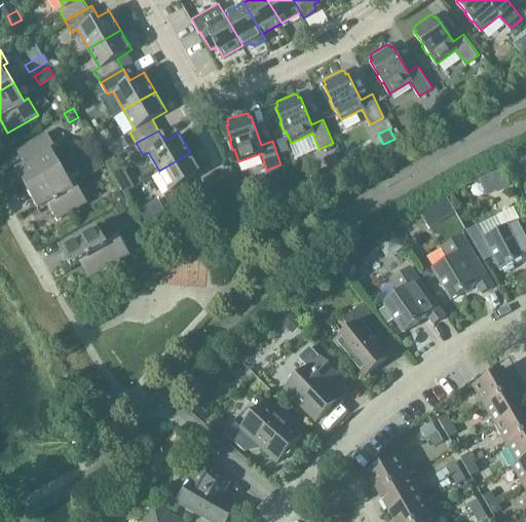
[(16,169),(28,189),(63,169),(52,150),(57,148),(47,132),(16,149),(26,163),(16,169)]
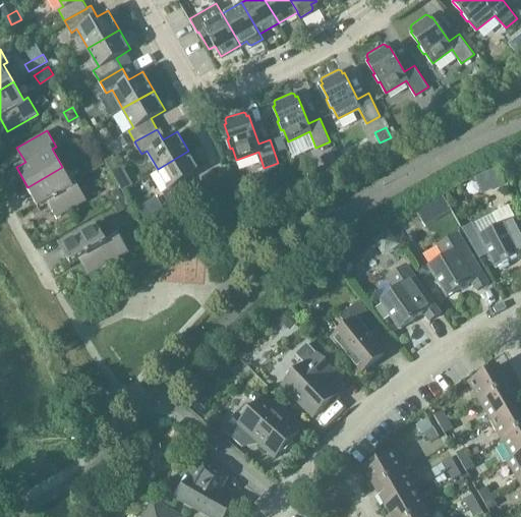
[(127,131),(119,135),(124,146),(132,140),(127,131)]
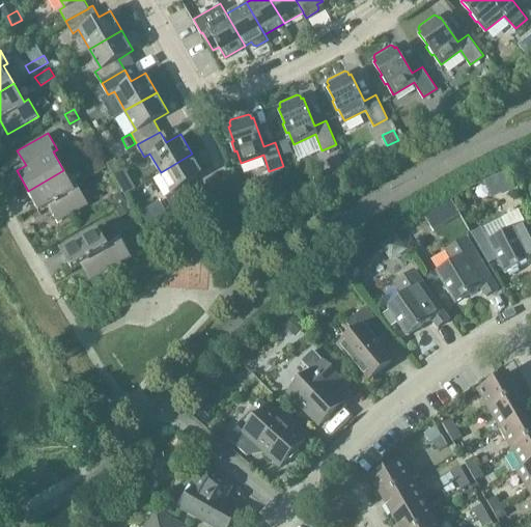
[(287,137),(280,140),(284,153),(291,149),(287,137)]
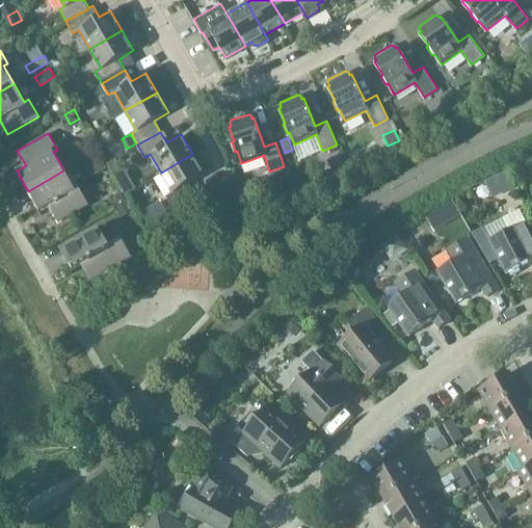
[(98,152),(79,162),(86,175),(105,164),(98,152)]
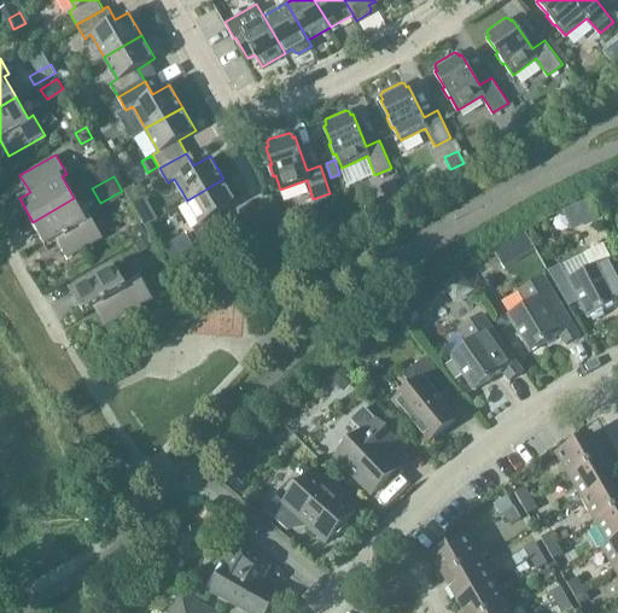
[(395,177),(383,184),(389,197),(401,192),(395,177)]
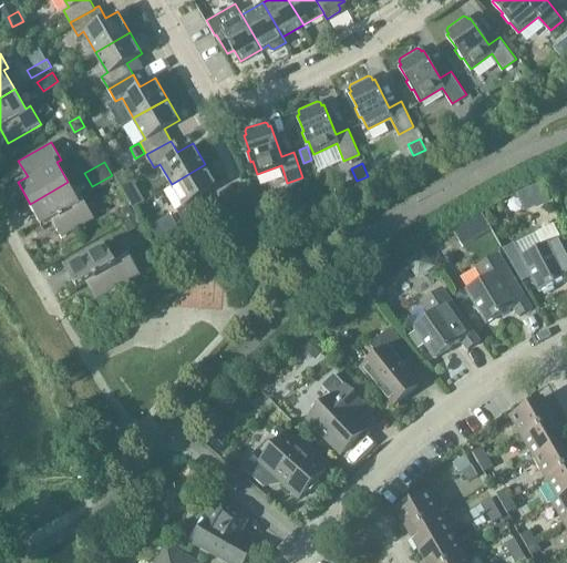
[(205,164),(172,184),(184,205),(177,208),(185,221),(208,207),(202,195),(217,186),(205,164)]
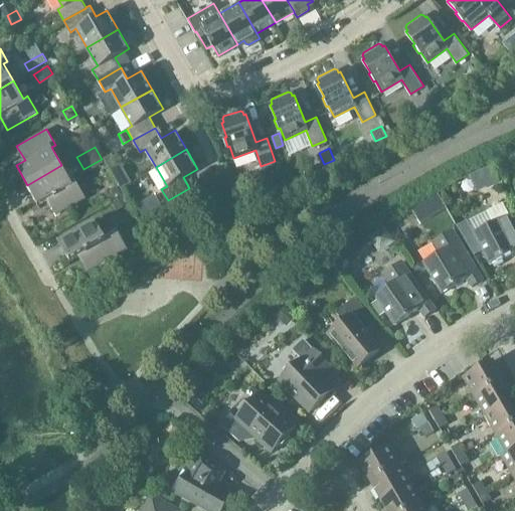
[(112,153),(105,157),(111,169),(119,165),(112,153)]
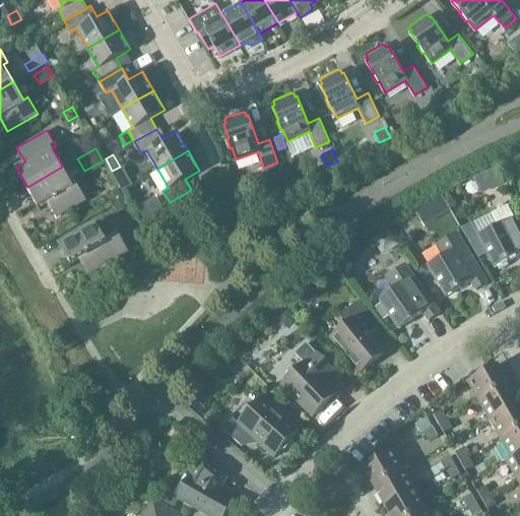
[(498,166),(477,175),(477,176),(483,187),(504,178),(498,166)]
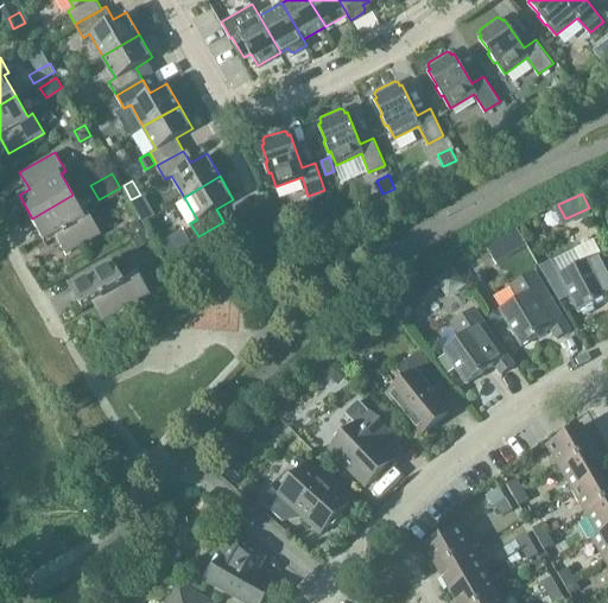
[(84,215),(73,195),(32,219),(45,241),(56,235),(65,252),(101,232),(89,211),(84,215)]
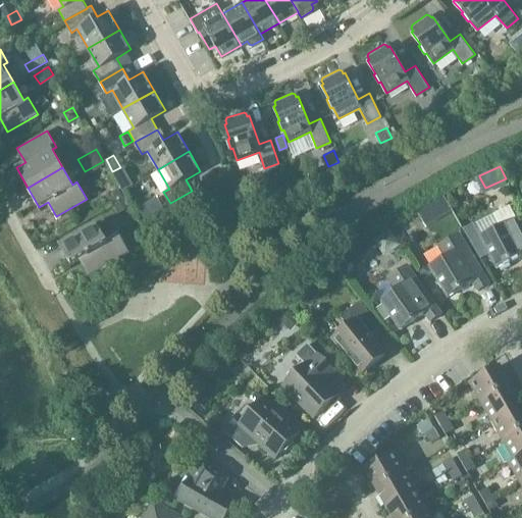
[(123,198),(113,203),(118,211),(127,205),(123,198)]
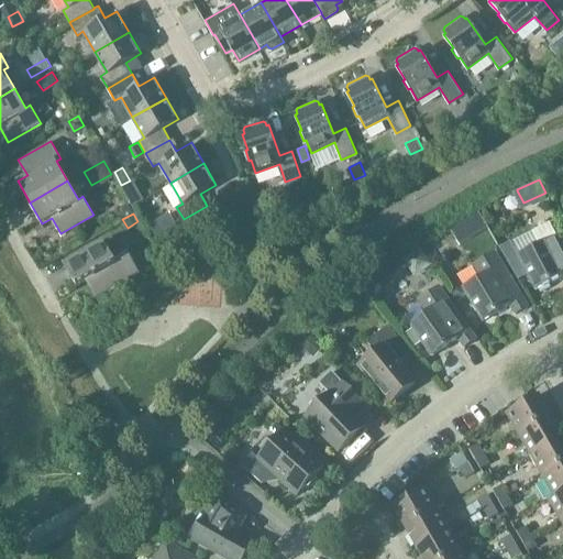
[(161,217),(150,222),(157,234),(167,229),(161,217)]
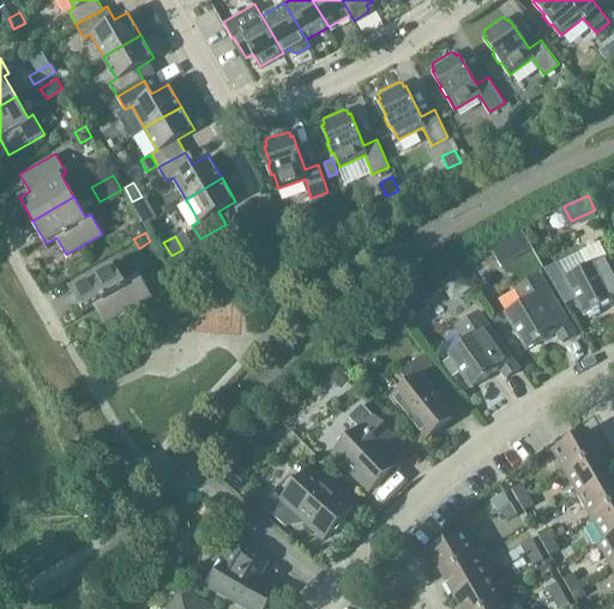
[(558,260),(546,267),(565,301),(576,295),(584,313),(613,297),(613,260),(611,253),(607,255),(566,276),(558,260)]
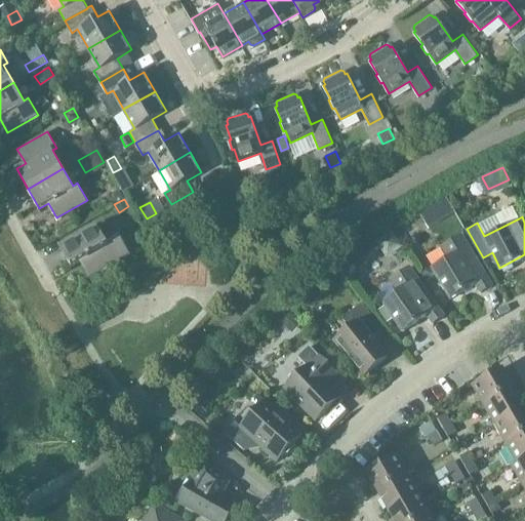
[(72,266),(81,261),(90,275),(129,252),(119,235),(106,243),(95,225),(61,245),(72,266)]
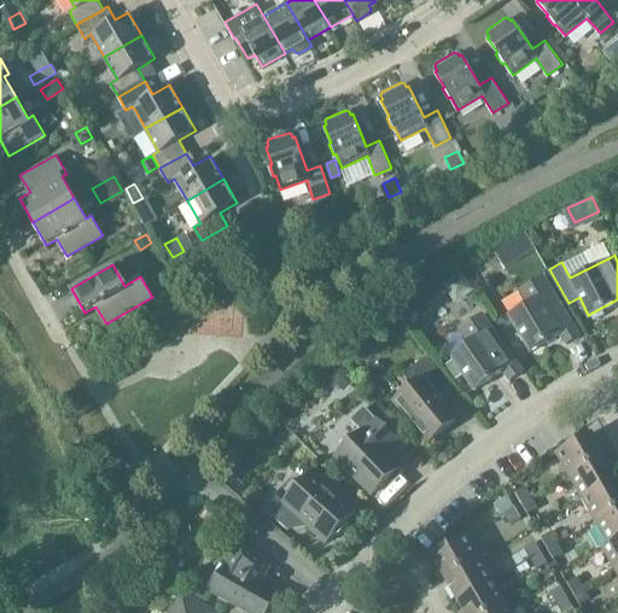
[(544,276),(520,290),(529,303),(508,314),(513,321),(530,350),(560,332),(566,342),(579,334),(544,276)]
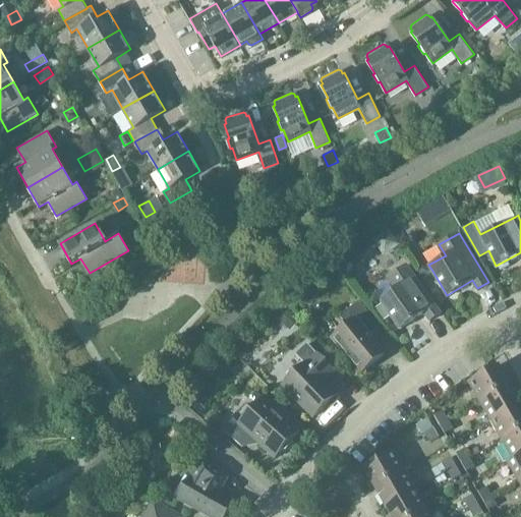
[(424,264),(418,268),(423,276),(432,271),(428,265),(424,264)]
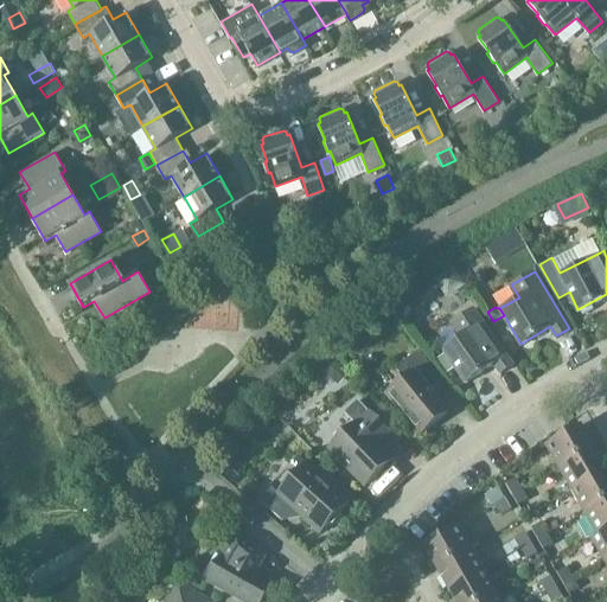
[(474,308),(453,324),(460,335),(442,348),(445,352),(454,366),(466,382),(494,362),(500,371),(513,363),(474,308)]
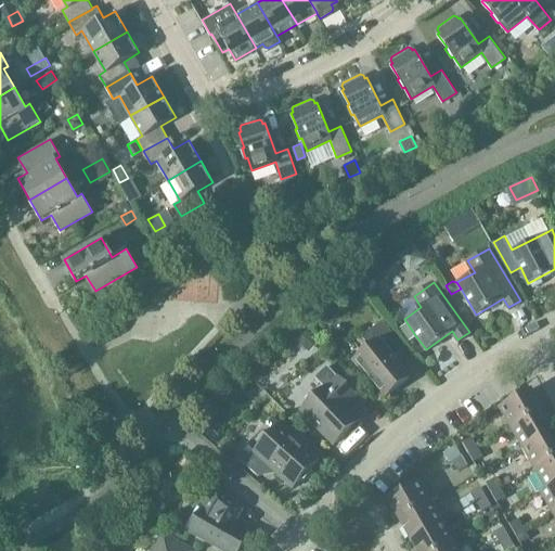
[(374,381),(381,388),(385,395),(410,374),(389,349),(400,341),(383,319),(362,335),(370,345),(353,359),(373,382),(374,381)]
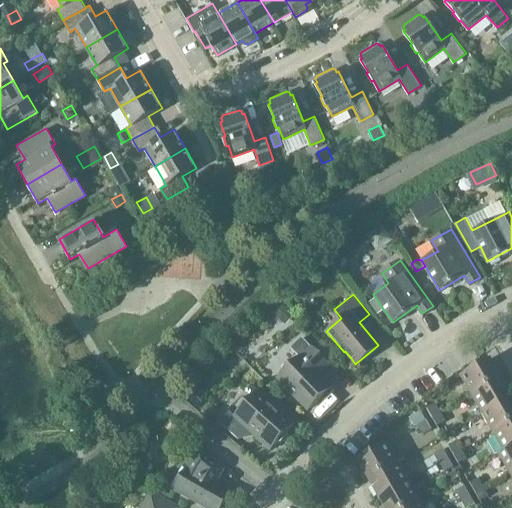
[(375,297),(367,302),(375,314),(383,309),(375,297)]
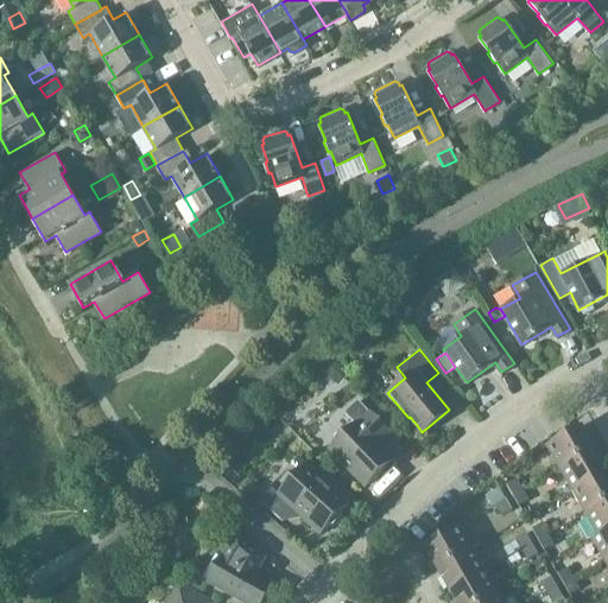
[(336,360),(327,369),(336,379),(346,369),(336,360)]
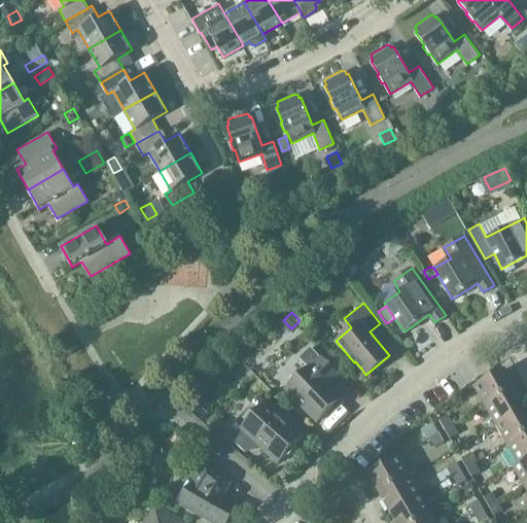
[(309,367),(286,388),(316,420),(341,397),(328,385),(339,375),(321,356),(320,356),(311,346),(300,356),(309,367)]
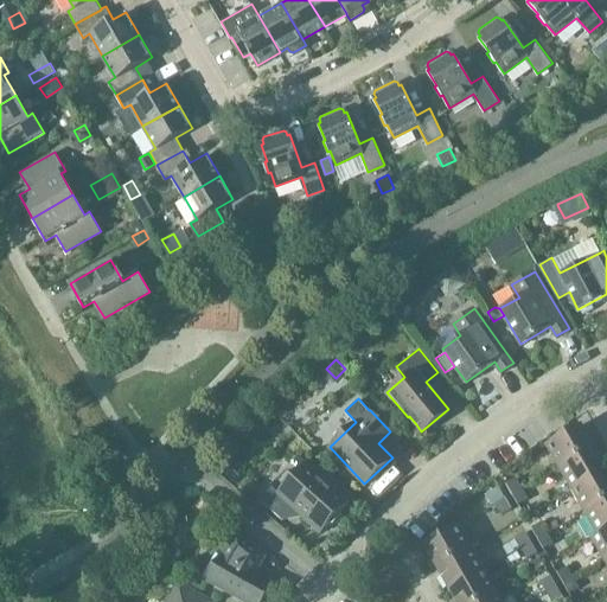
[(560,465),(594,444),(581,422),(547,442),(560,465)]
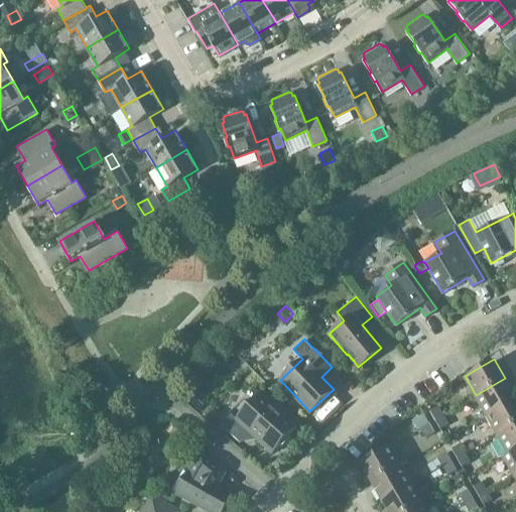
[(505,378),(476,395),(486,414),(515,397),(505,378)]
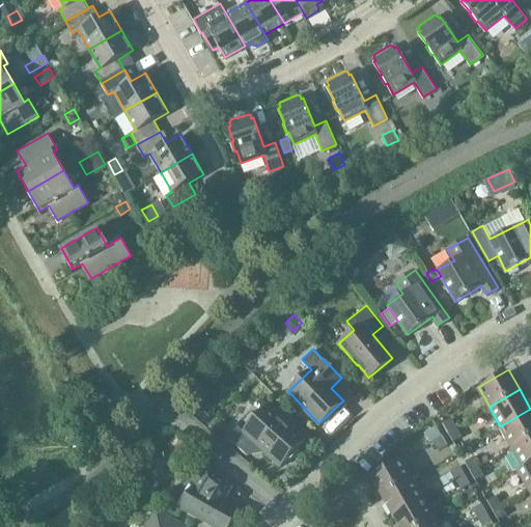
[(238,425),(228,436),(247,453),(256,444),(280,465),(286,458),(291,458),(299,450),(299,444),(305,438),(268,404),(244,431),(238,425)]
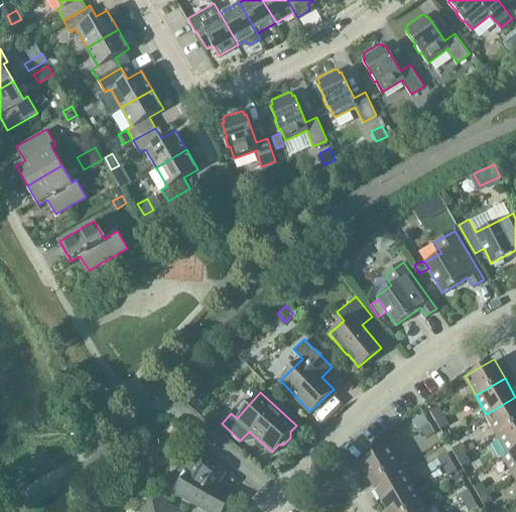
[(515,397),(486,414),(497,433),(515,421),(515,397)]
